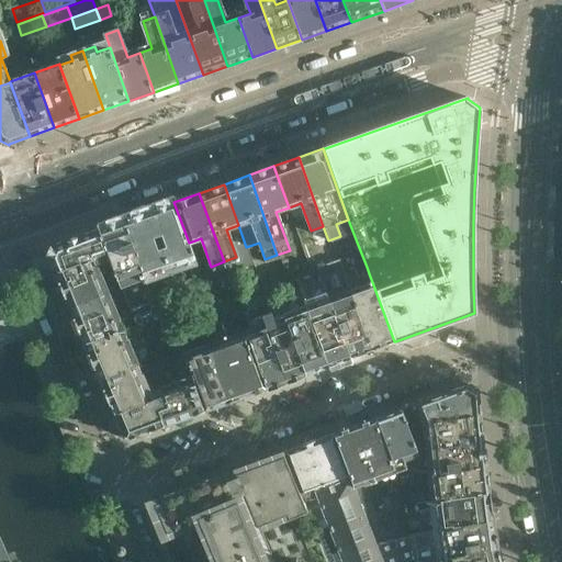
[(189,243),(173,202),(149,211),(158,237),(164,235),(167,245),(161,247),(170,269),(194,260),(189,243)]
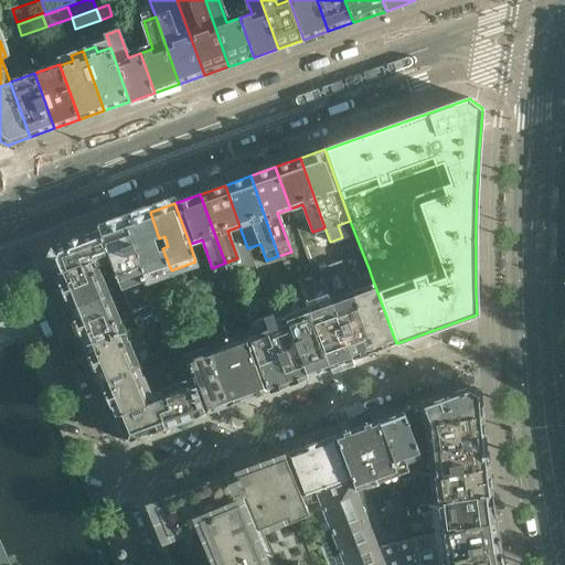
[(158,251),(153,240),(159,238),(150,212),(125,221),(144,274),(146,279),(171,270),(162,248),(158,251)]
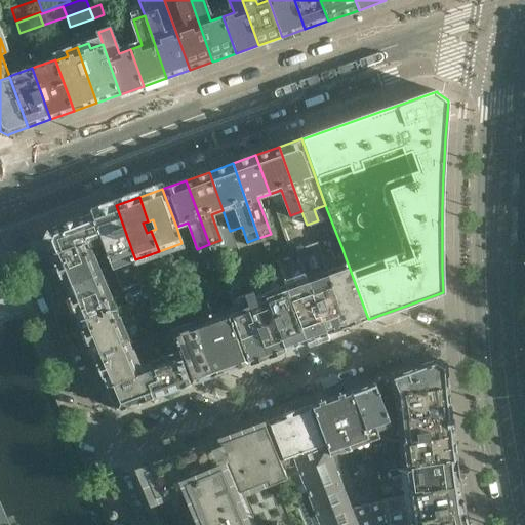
[(133,254),(116,205),(92,213),(102,238),(110,263),(133,254)]
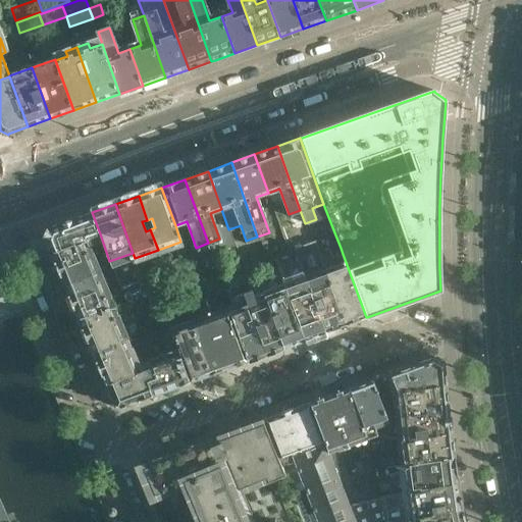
[(101,237),(92,212),(48,228),(45,237),(44,237),(51,254),(89,240),(89,241),(101,237)]
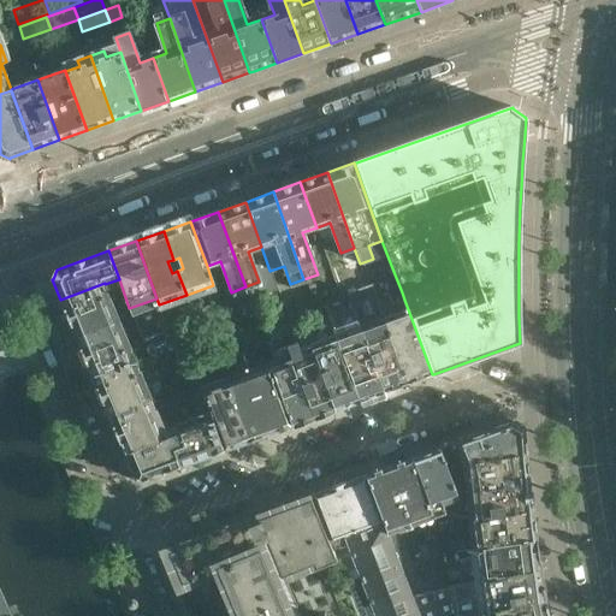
[(432,374),(404,300),(392,304),(390,296),(402,292),(395,274),(372,283),(409,384),(432,374)]
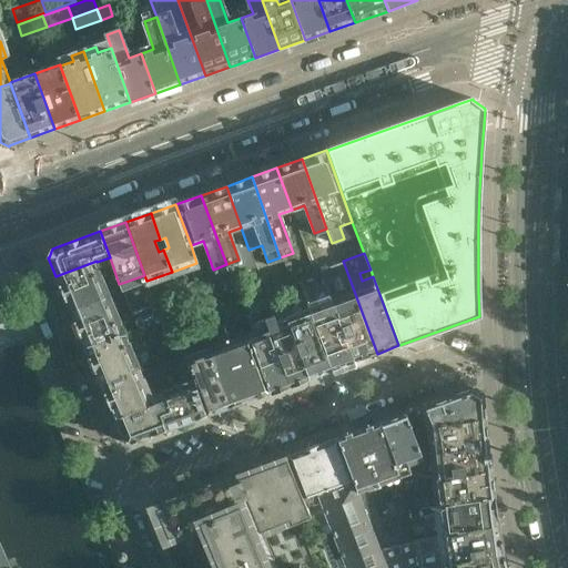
[(105,298),(95,274),(100,272),(97,262),(97,261),(56,276),(70,312),(105,298)]
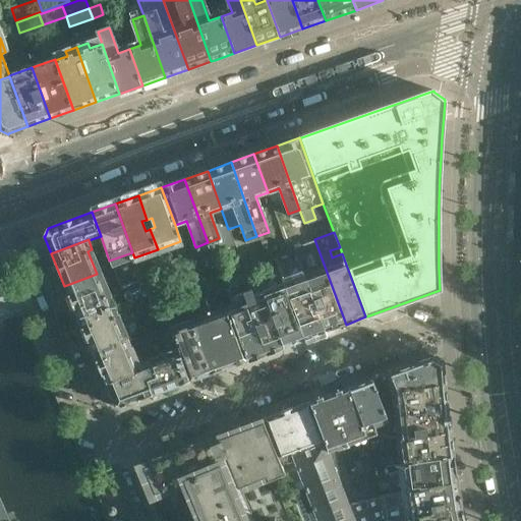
[(346,325),(314,239),(295,246),(307,282),(326,332),(346,325)]
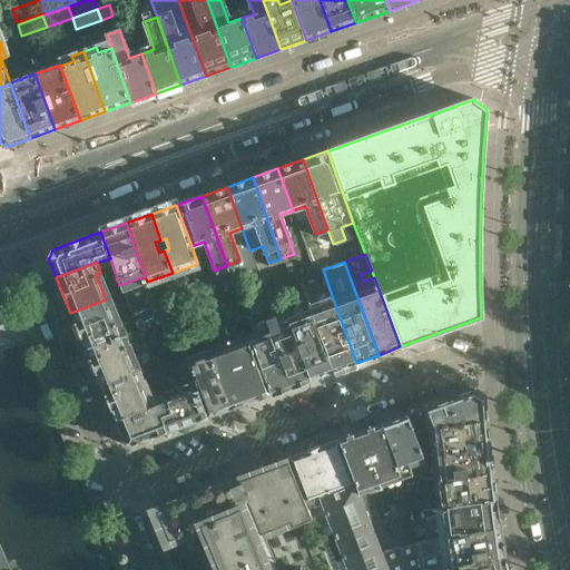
[(314,379),(294,324),(291,325),(278,295),(262,302),(268,322),(293,386),(314,379)]
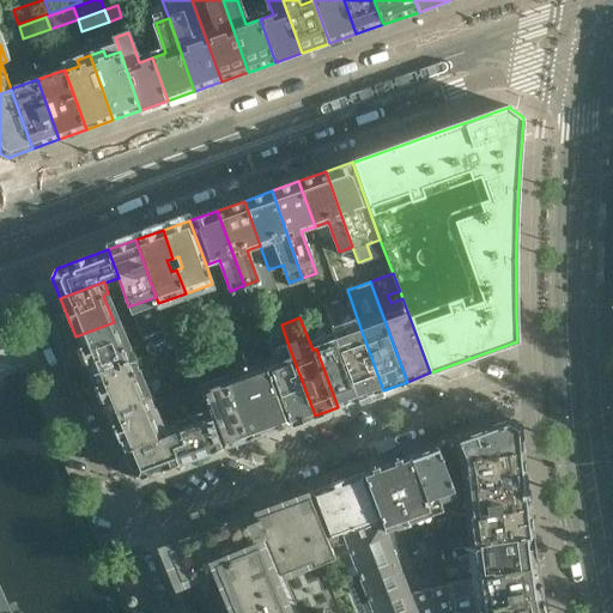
[(125,350),(114,322),(76,337),(91,375),(135,359),(129,347),(125,350)]
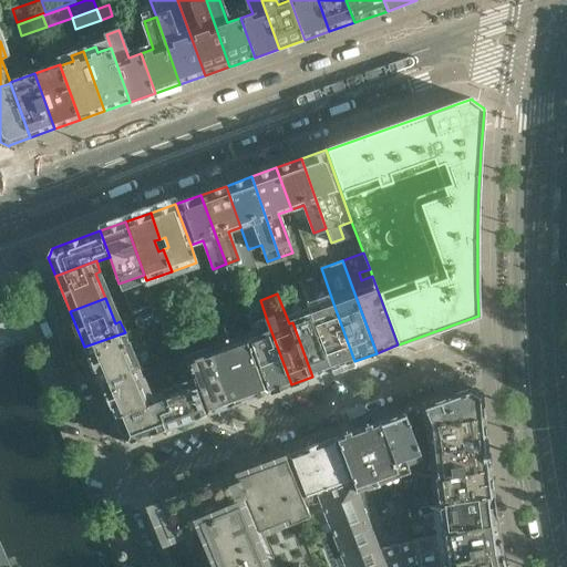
[(239,309),(238,303),(239,303),(238,299),(213,308),(216,317),(217,317),(239,309)]
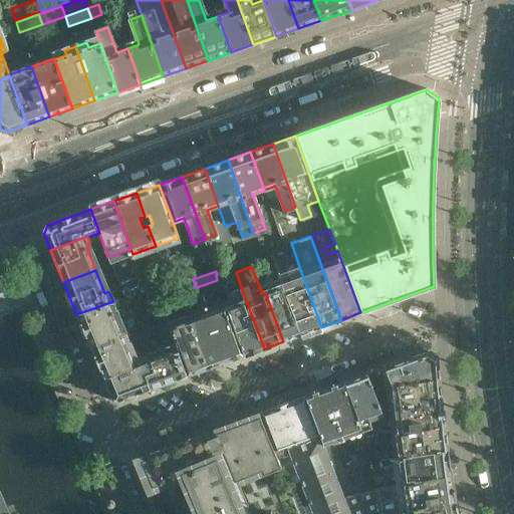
[(146,289),(140,273),(130,277),(136,293),(146,289)]
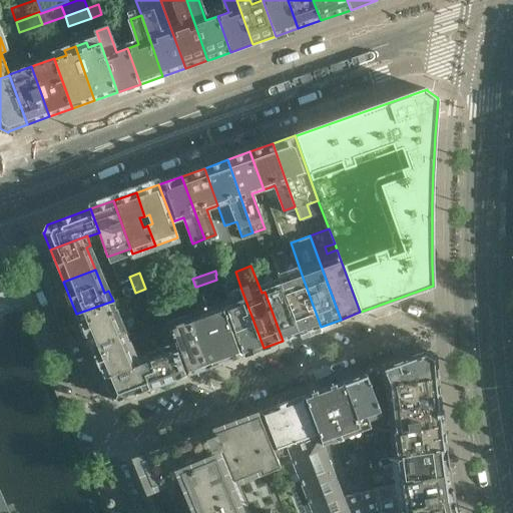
[(321,327),(303,278),(284,285),(302,334),(321,327)]
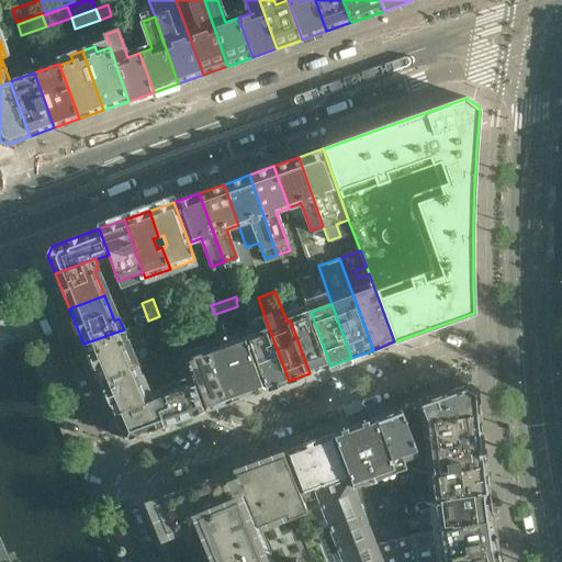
[(217,319),(239,312),(237,306),(215,314),(217,319)]
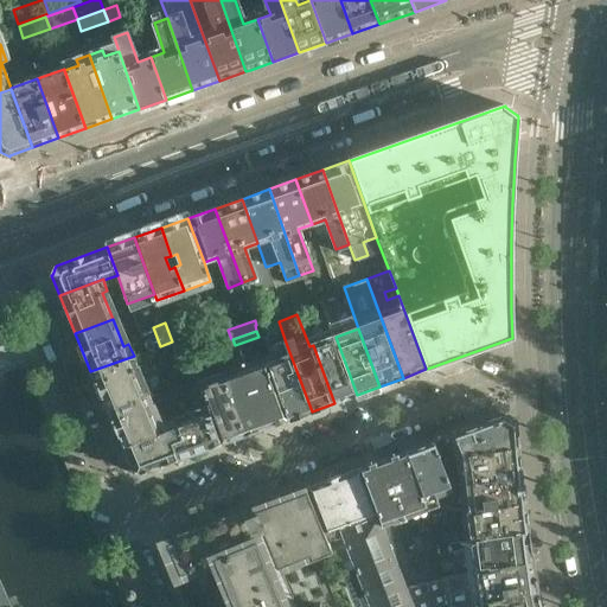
[(357,395),(336,337),(313,345),(334,403),(357,395)]
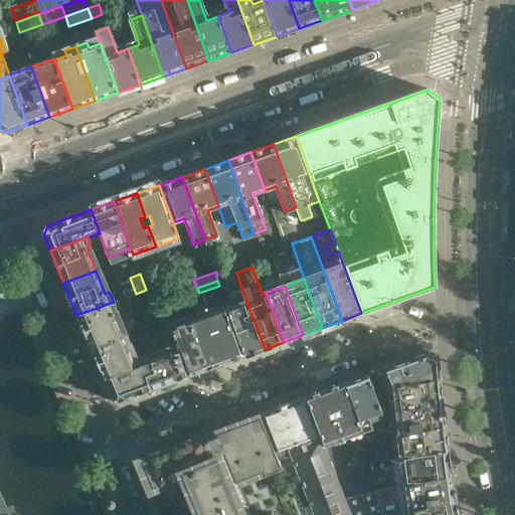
[(180,300),(199,293),(197,288),(196,288),(178,294),(180,300)]
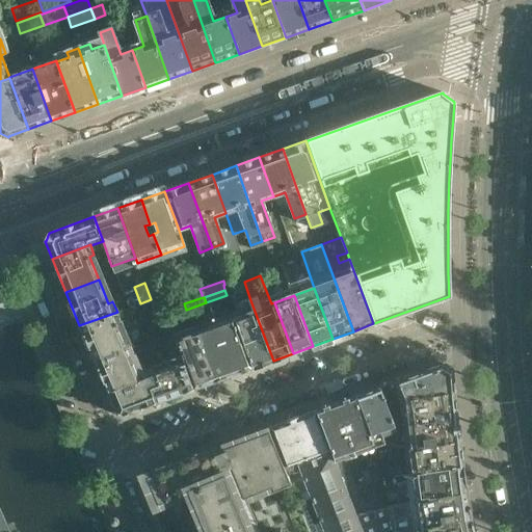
[(273,361),(250,300),(242,303),(245,313),(235,317),(253,368),(273,361)]
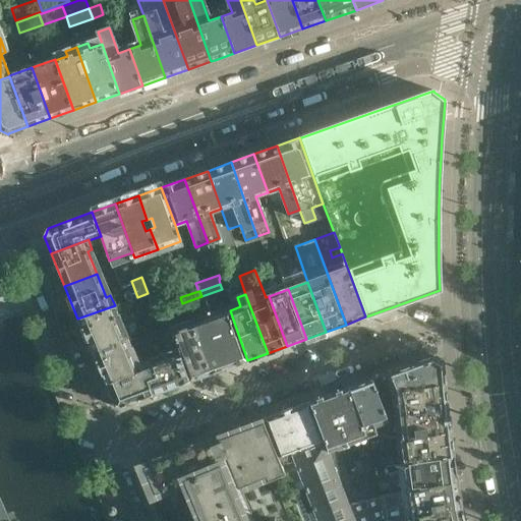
[(164,310),(182,303),(180,297),(162,304),(164,310)]
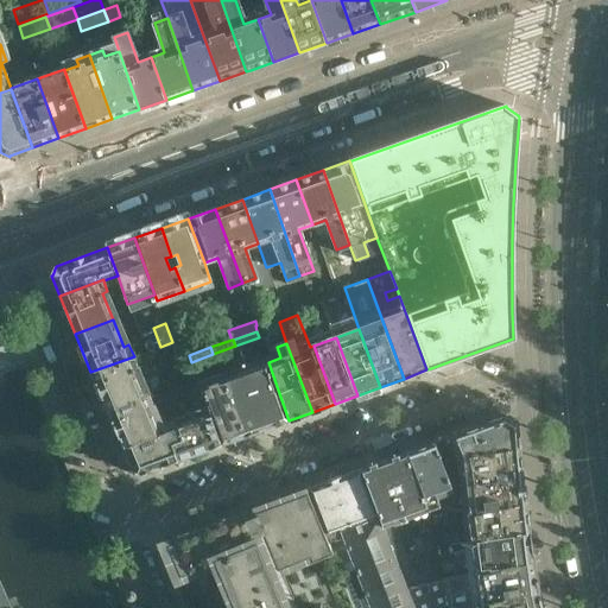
[(145,397),(134,371),(139,368),(134,356),(90,372),(107,410),(145,397)]
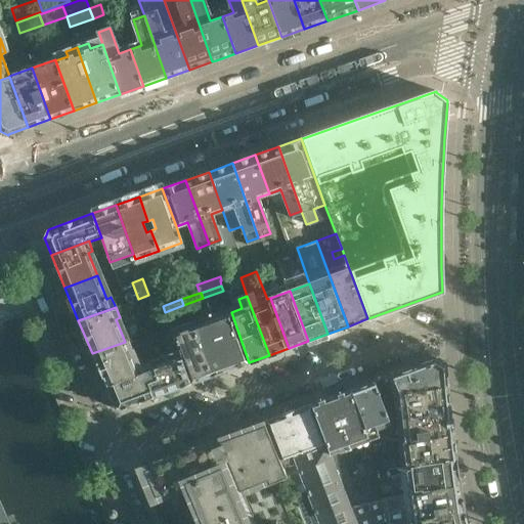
[(249,362),(231,312),(211,319),(230,369),(249,362)]
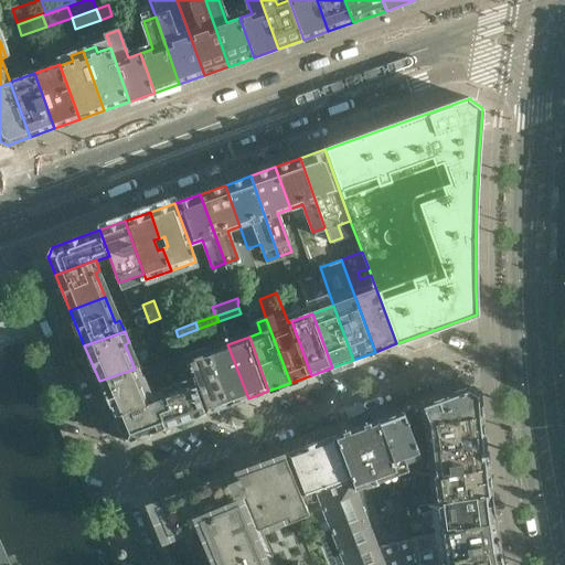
[(248,398),(227,344),(206,352),(227,406),(248,398)]
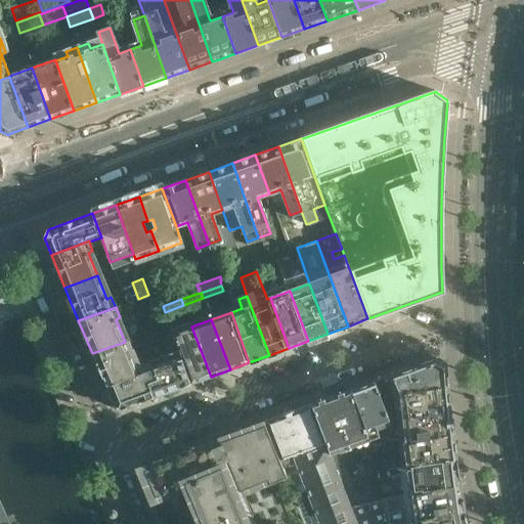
[(211,377),(191,326),(173,334),(191,384),(211,377)]
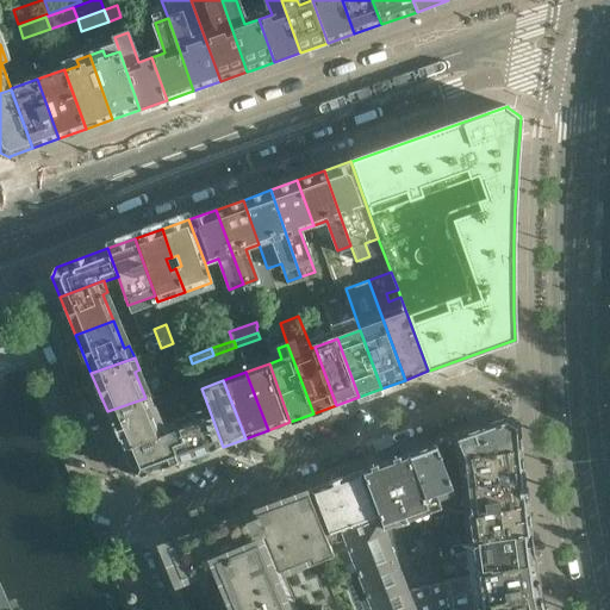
[(223,447),(201,388),(179,397),(176,391),(153,400),(150,396),(145,398),(107,411),(134,472),(132,473),(142,477),(223,447)]
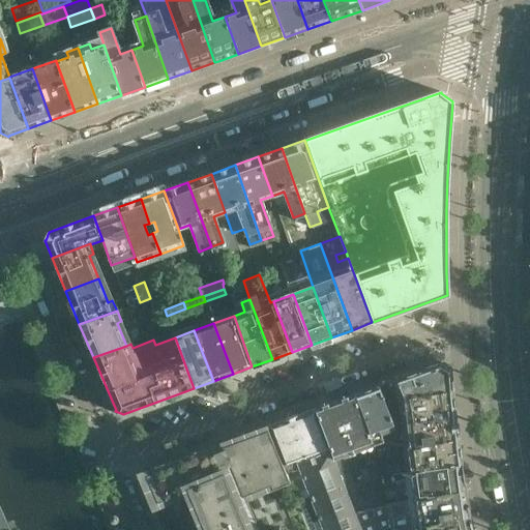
[(460,440),(451,370),(441,362),(354,394),(372,441),(374,445),(383,441),(408,443),(460,440)]
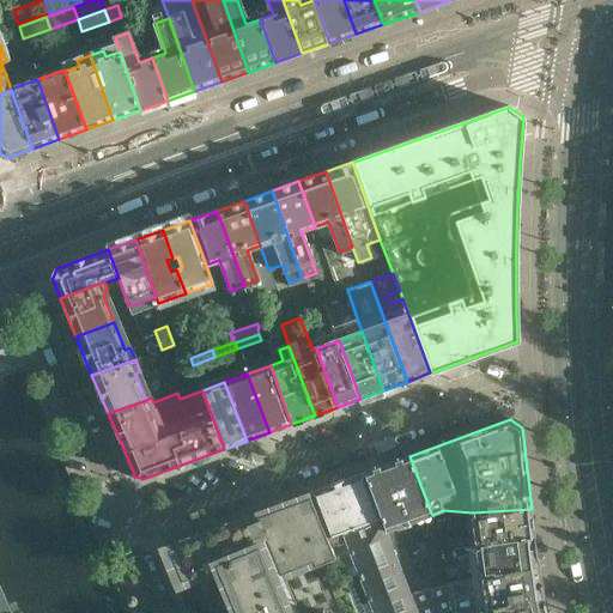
[(430,510),(410,456),(387,465),(407,519),(430,510)]
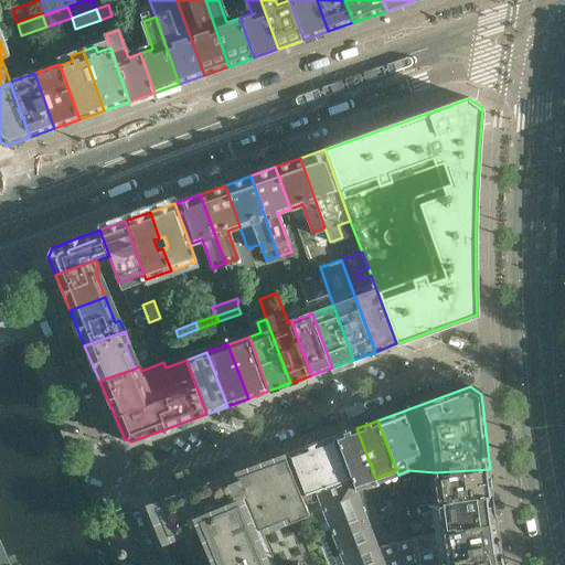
[(375,478),(356,428),(336,436),(355,486),(375,478)]
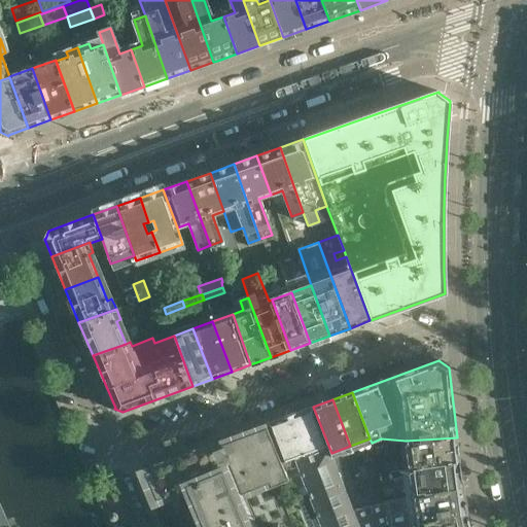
[(359,526),(353,510),(343,484),(331,453),(313,407),(267,424),(306,526),(359,526)]
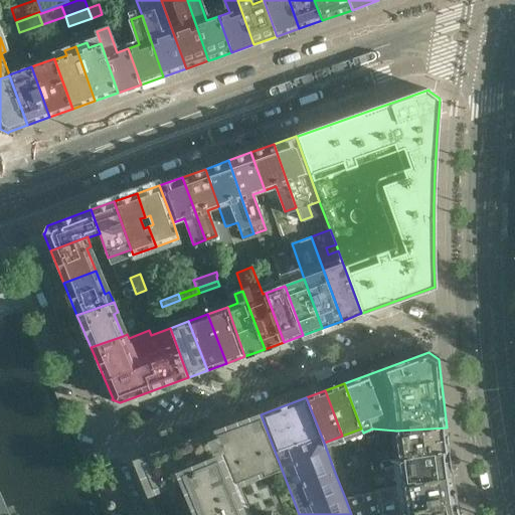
[(299,514),(261,414),(138,460),(152,493),(185,479),(191,495),(189,495),(194,506),(196,506),(199,514),(299,514)]
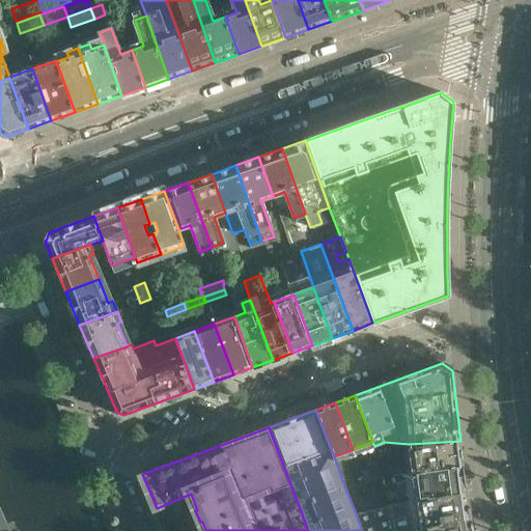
[(463,466),(460,441),(409,444),(411,469),(409,469),(409,470),(463,466)]
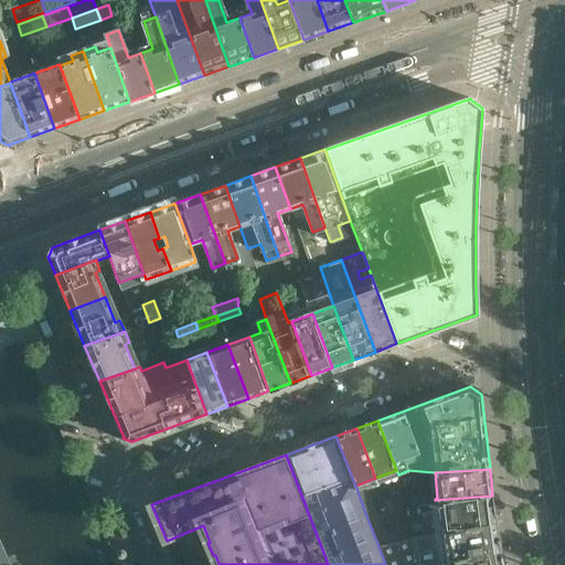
[(498,522),(492,496),(435,500),(419,502),(408,503),(398,508),(388,511),(368,519),(379,546),(396,543),(411,536),(440,529),(498,522)]
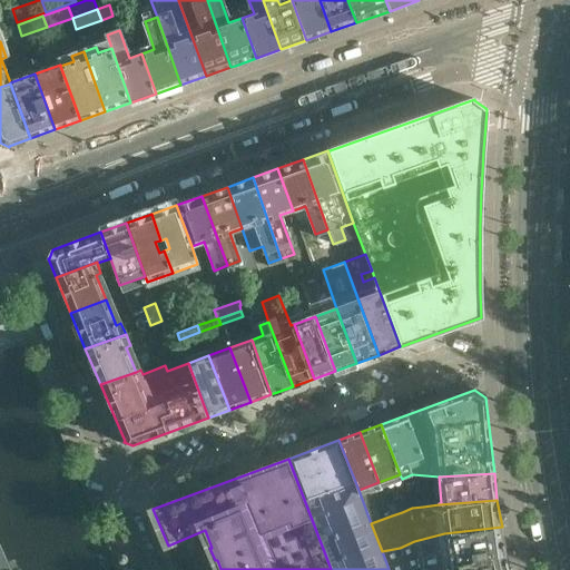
[(402,512),(397,501),(387,505),(392,516),(402,512)]
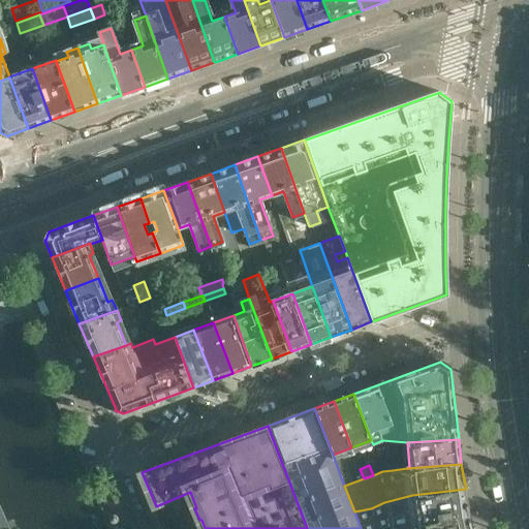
[(470,515),(466,489),(412,495),(384,502),(371,508),(354,511),(361,528),(404,528),(406,528),(470,515)]
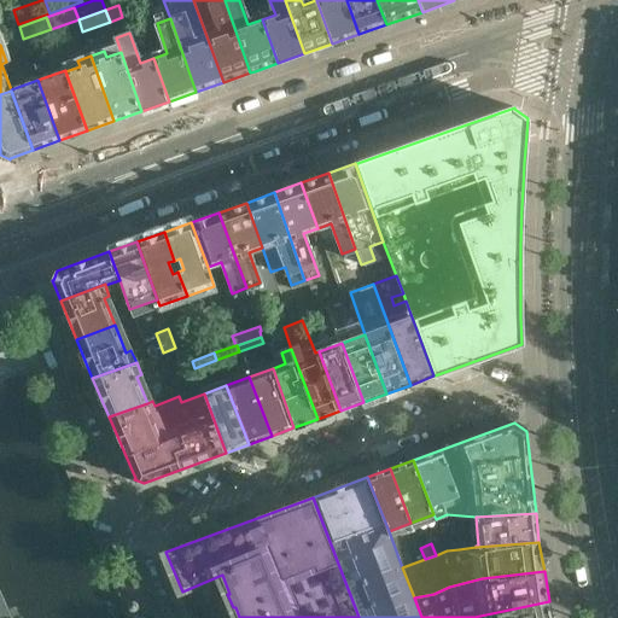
[(12,617),(0,587),(0,617),(12,617)]
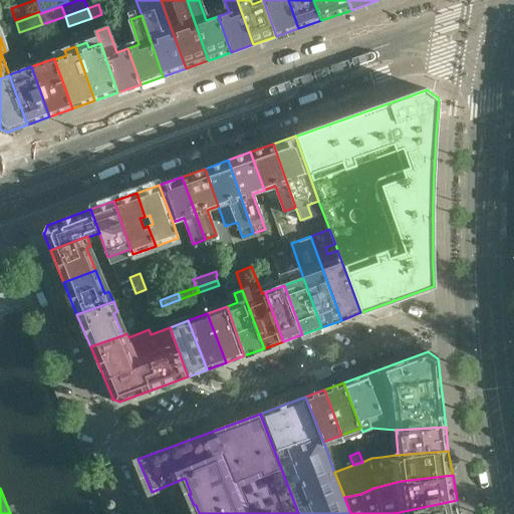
[(459,513),(457,500),(395,513),(459,513)]
